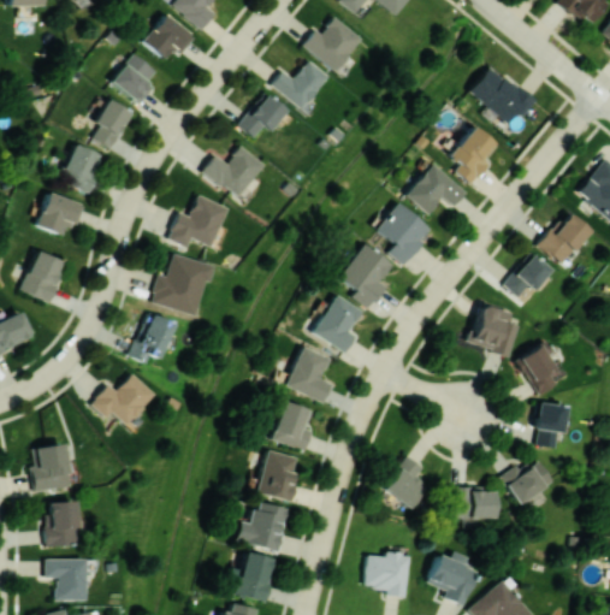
[(378,0),(397,15),(408,0),(341,0),(357,13),(367,0),(378,0)]
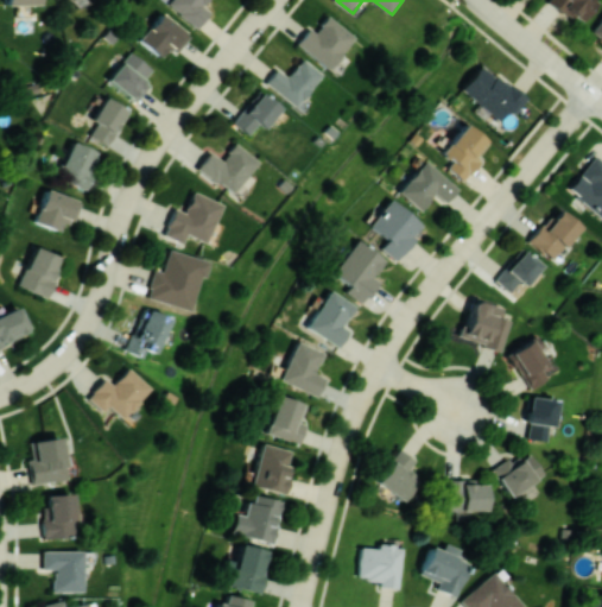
[(164,57),(172,48),(181,54),(194,37),(165,13),(143,40),(164,57)]
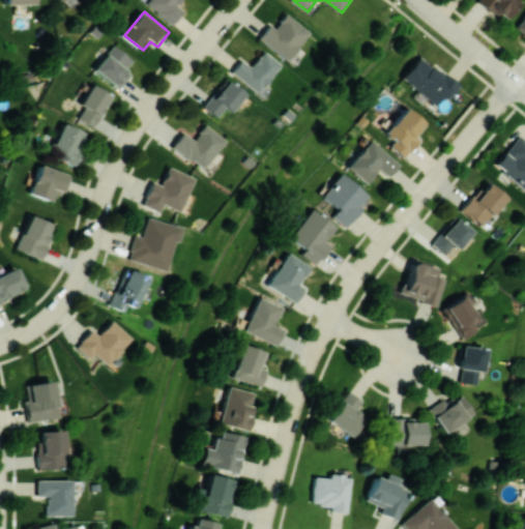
[(290,61),(313,33),(289,13),(276,28),(272,25),(262,38),(290,61)]
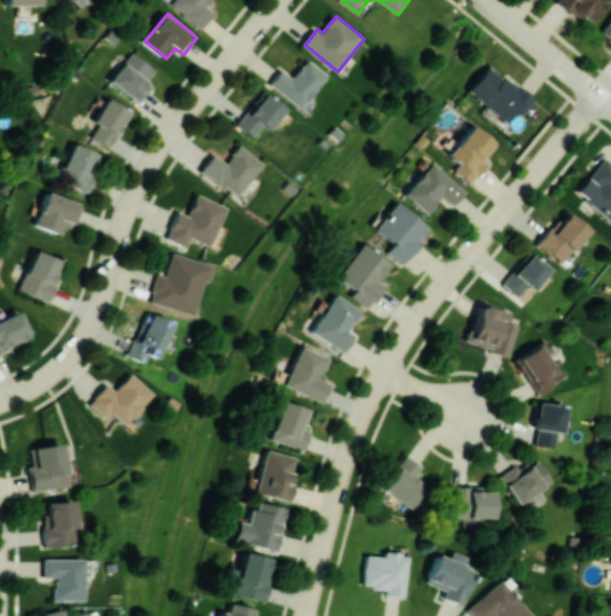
[(113,81),(142,105),(157,87),(150,81),(159,71),(137,53),(113,81)]
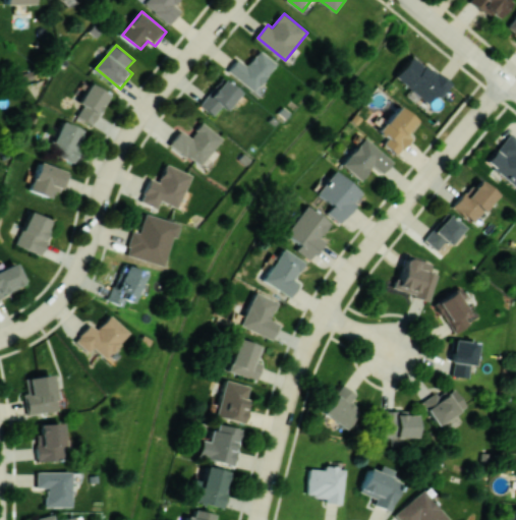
[(240,59),(230,71),(256,93),(279,64),(262,50),(249,66),(240,59)]
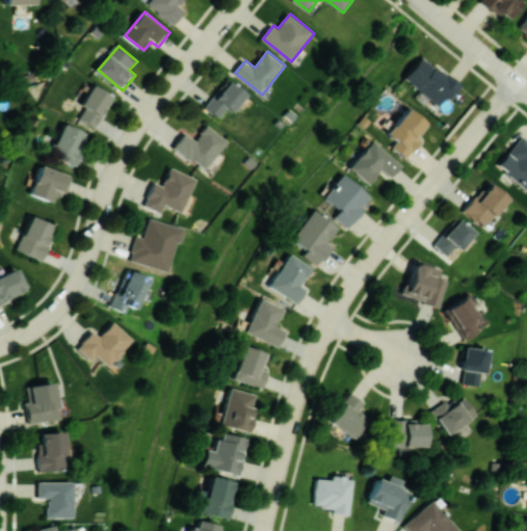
[(247,94),(229,80),(207,108),(220,118),(228,108),(233,113),(247,94)]
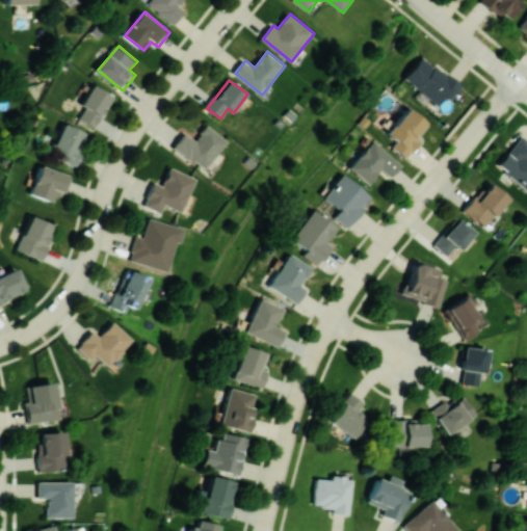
[(116,97),(98,84),(84,104),(89,108),(82,118),(97,128),(116,97)]
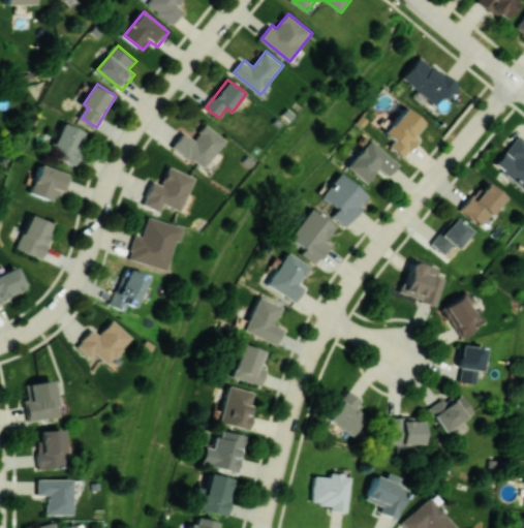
[(388,133),(397,141),(392,147),(406,158),(421,140),(418,136),(428,124),(408,107),(388,133)]
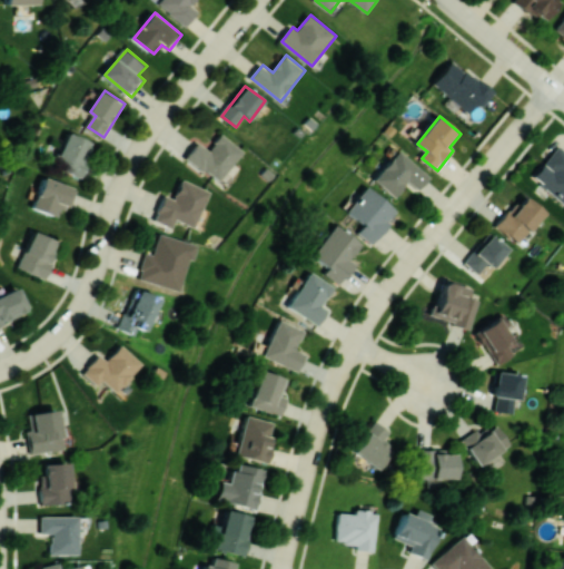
[(94,143),(71,133),(59,160),(71,166),(68,172),(85,178),(92,163),(87,159),(94,143)]
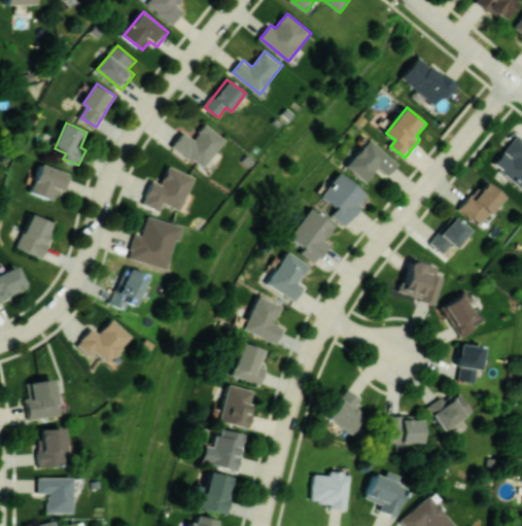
[(174,146),(204,169),(227,140),(207,124),(195,139),(185,132),(174,146)]
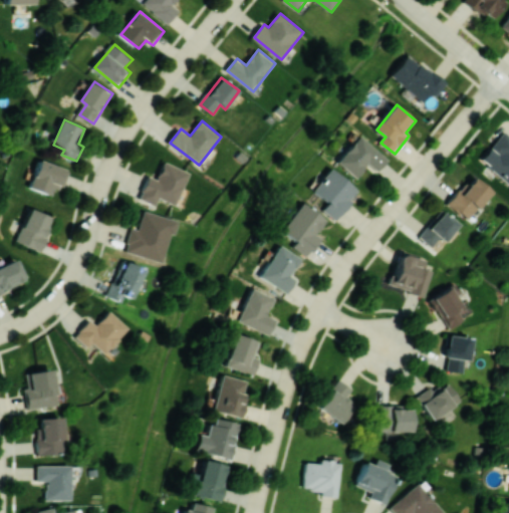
[(483,159),(508,182),(508,132),(483,159)]
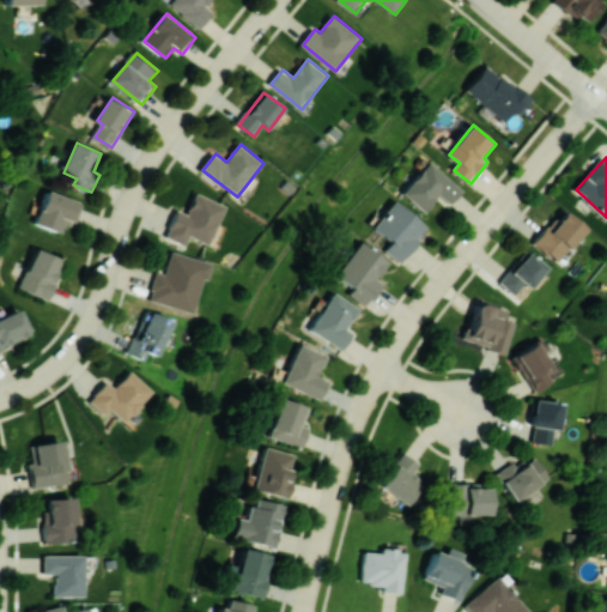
[(426,212),(443,195),(453,205),(466,192),(433,162),(405,193),(426,212)]
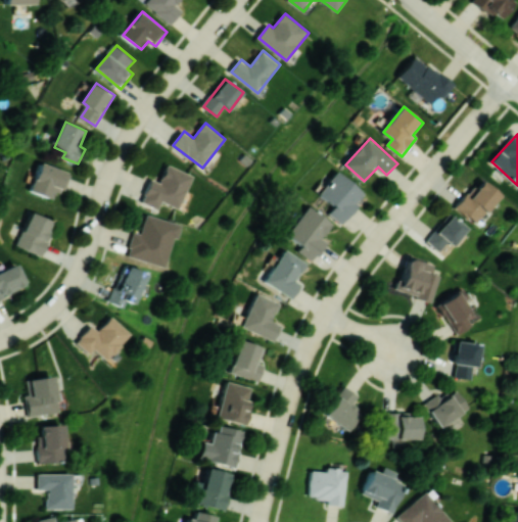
[(55,198),(57,188),(68,191),(74,172),(41,164),(35,193),(55,198)]
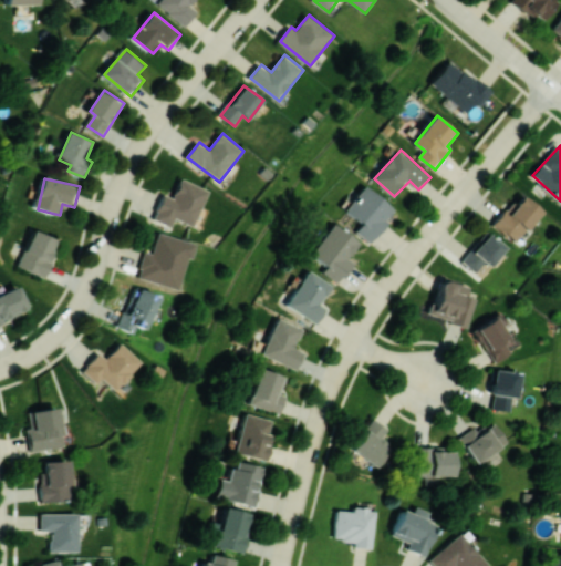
[(209,189),(182,179),(175,198),(165,194),(155,220),(173,227),(176,219),(196,226),(209,189)]
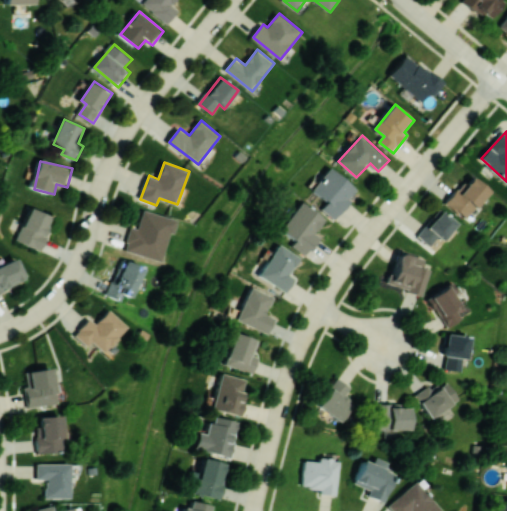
[(360,191),(332,167),(314,190),(328,202),(323,209),(336,220),(360,191)]
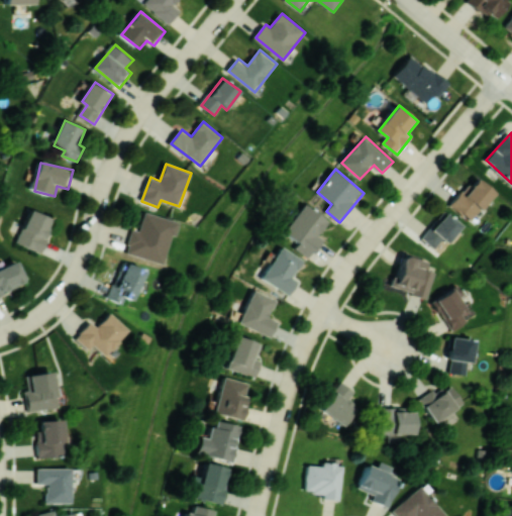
[(497,192),(476,176),(453,207),(475,222),(497,192)]
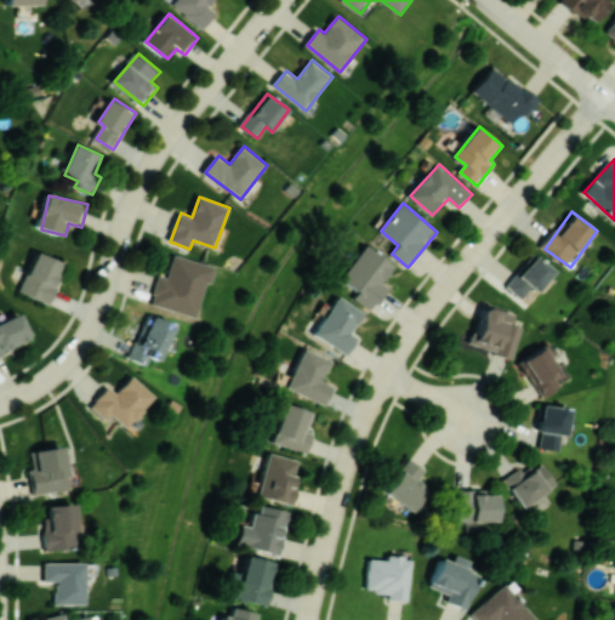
[(357,300),(374,310),(400,266),(366,245),(345,282),(362,291),(357,300)]
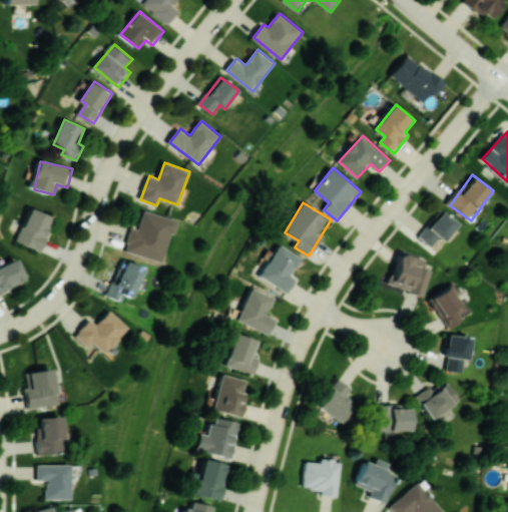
[(18,240),(41,250),(55,218),(33,207),(18,240)]
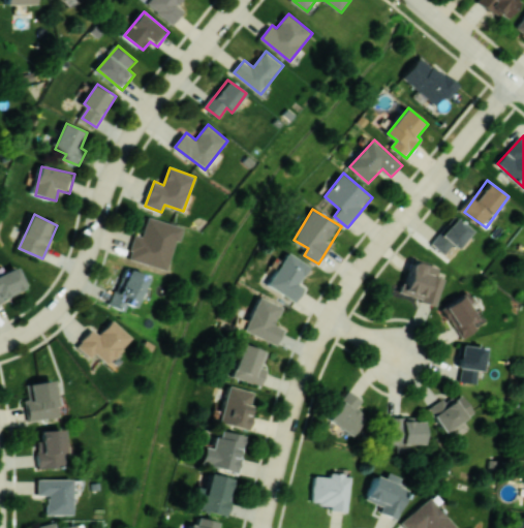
[(475,230),(457,216),(434,244),(448,255),(455,245),(460,249),(475,230)]
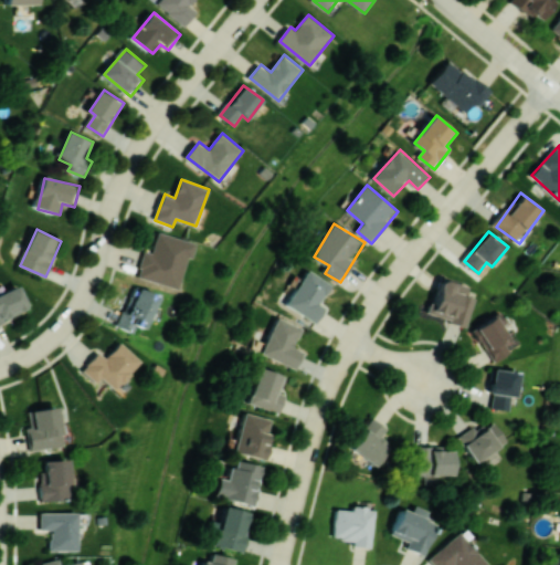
[(198,243),(160,232),(154,253),(147,251),(139,278),(180,290),(189,257),(193,258),(198,243)]
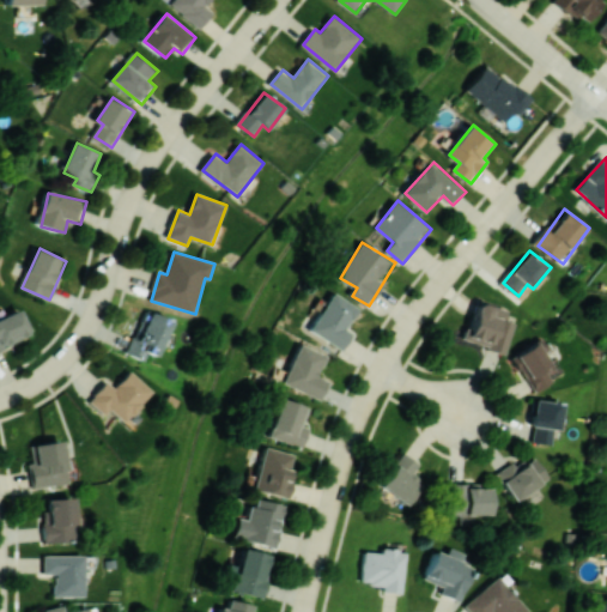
[(346,351),(356,333),(350,329),(362,308),(337,294),(313,331),(346,351)]
